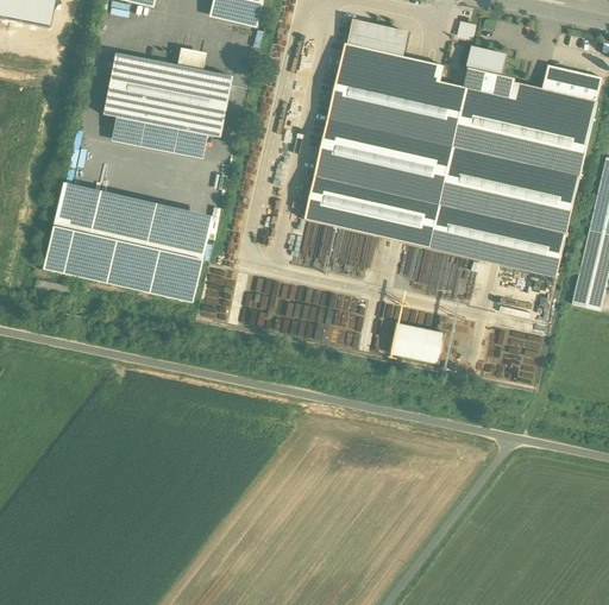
[(212,0),(209,14),(256,25),(262,0),(212,0)]
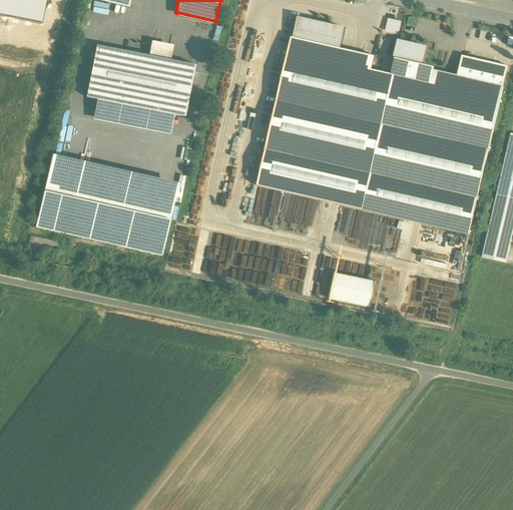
[(385,30),(399,34),(403,20),(389,15),(385,30)]
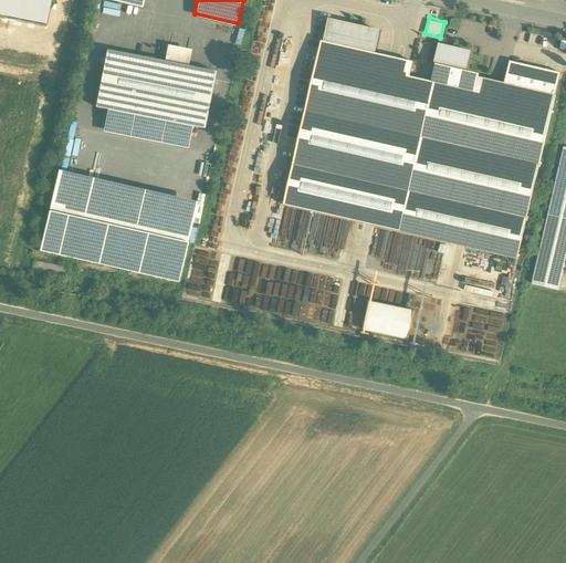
[(474,90),(408,75),(412,61),(374,52),(379,30),(328,18),(283,204),(519,256),(561,71),(510,59),(504,81),(478,74),(474,90)]
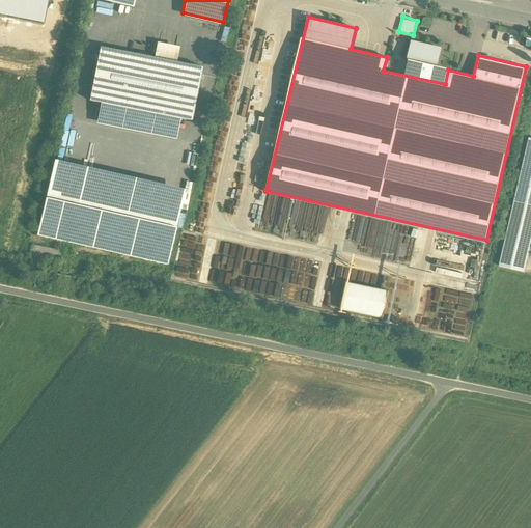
[(441,47),(413,39),(409,55),(412,56),(408,76),(445,84),(448,70),(448,68),(436,65),(437,61),(438,62),(441,47)]
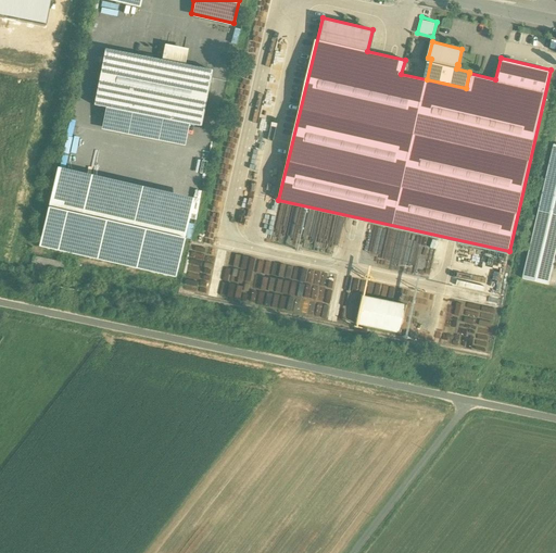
[(164,42),(162,58),(185,62),(188,47),(164,42)]
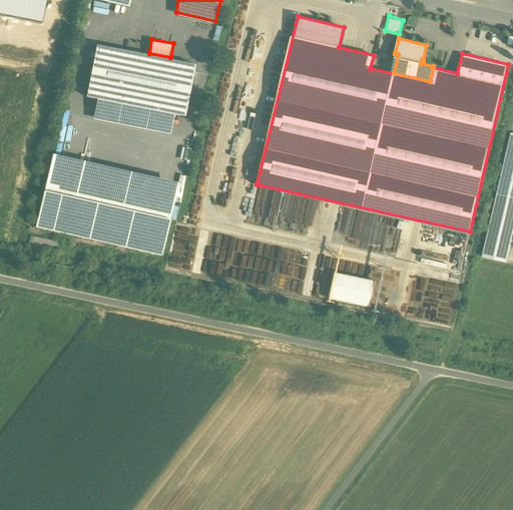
[(149,53),(97,43),(86,94),(97,97),(174,112),(184,113),(195,62),(170,57),(149,53)]
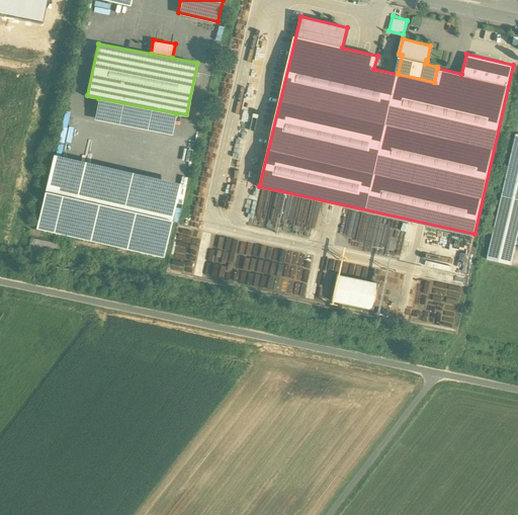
[(94,118),(172,134),(176,113),(98,98),(94,118)]
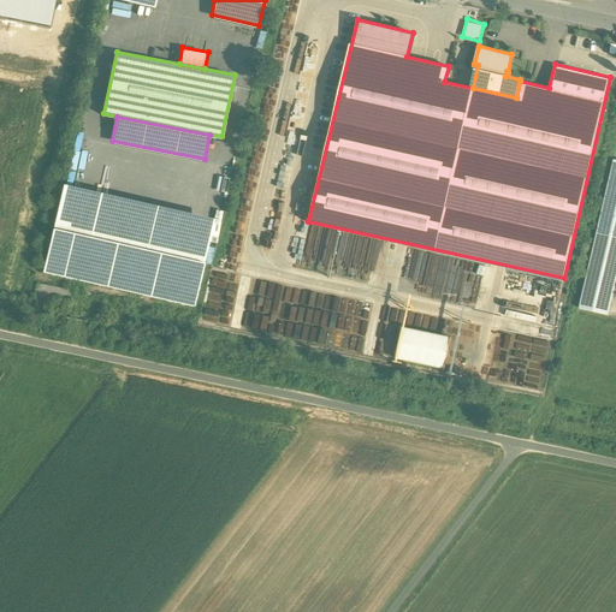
[(615,156),(597,231),(615,236),(615,156)]
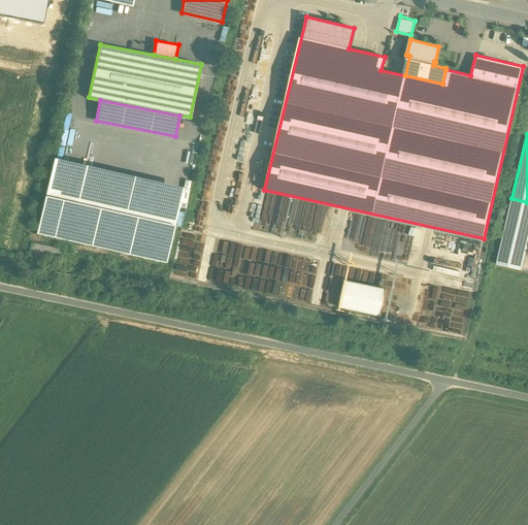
[(184,187),(54,157),(37,231),(166,261),(184,187)]
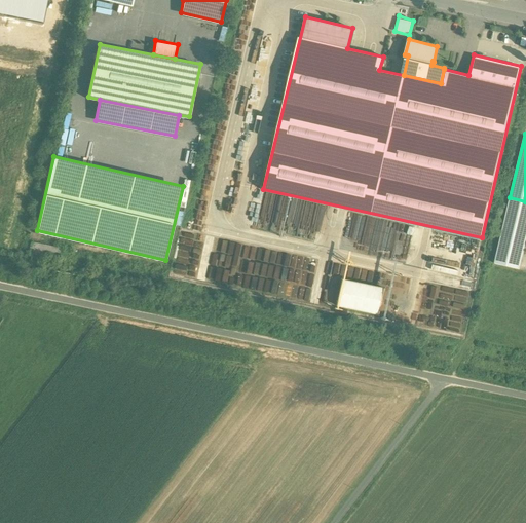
[(525,201),(510,197),(495,259),(519,264),(525,234),(525,201)]
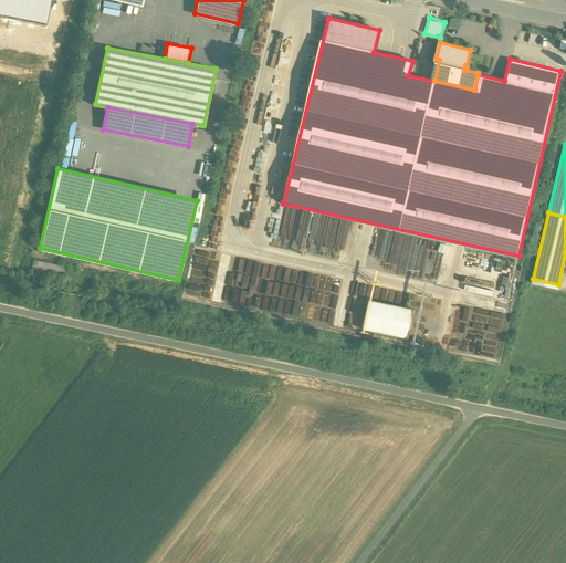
[(514,306),(524,262),(511,260),(502,258),(492,301),(514,306)]
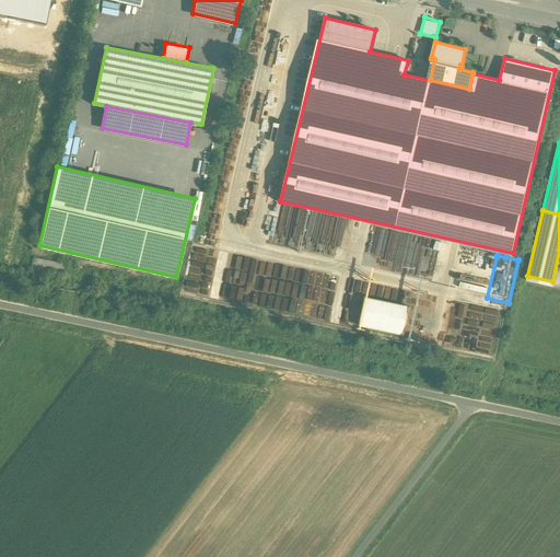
[(429,311),(432,298),(404,291),(400,304),(429,311)]
